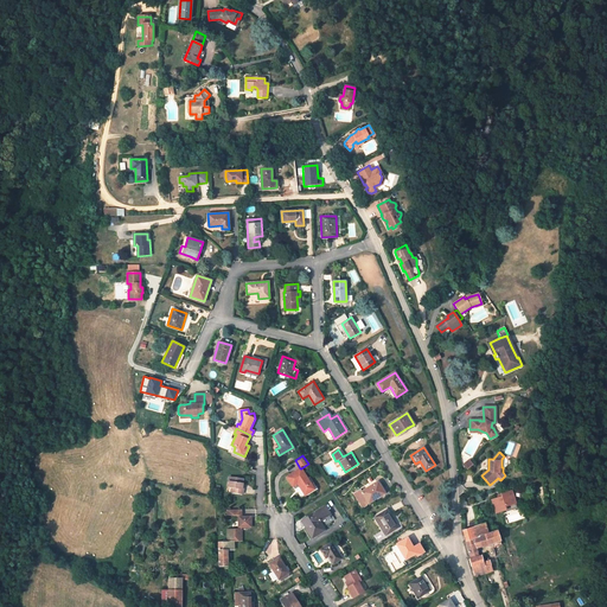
[(470,460),(462,465),(466,470),(473,465),(470,460)]
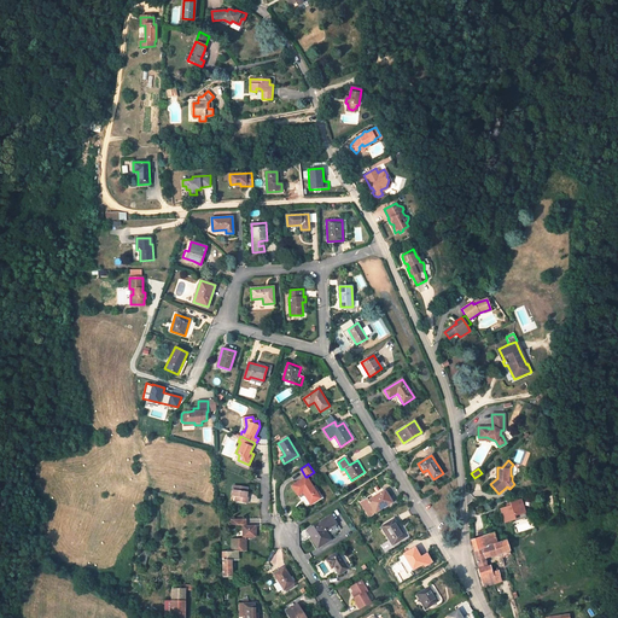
[(310,505),(320,499),(307,477),(305,477),(292,485),(298,495),(303,493),(310,505)]
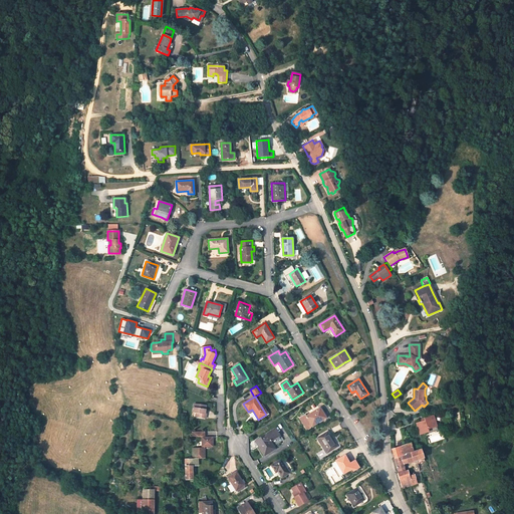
[(206,411),(206,405),(194,404),(193,413),(196,413),(198,414),(198,418),(206,419),(206,414),(205,414),(206,411)]
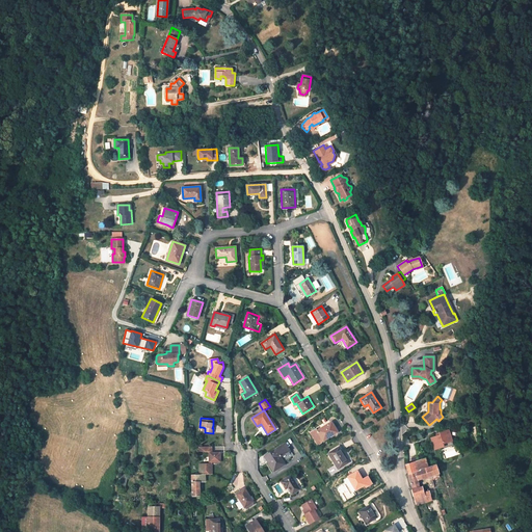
[(321,439),(323,441),(337,432),(330,423),(317,431),(316,429),(311,432),(316,442),(321,439)]
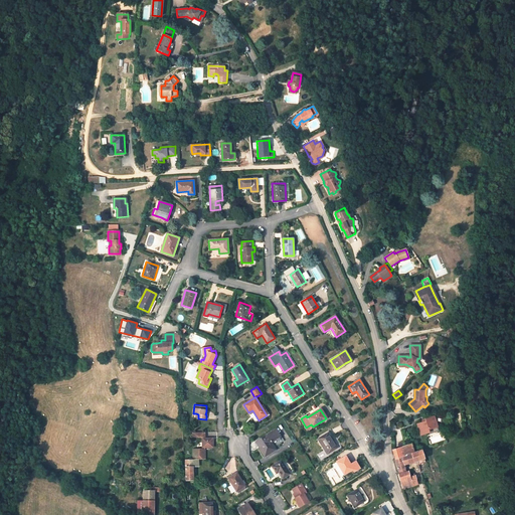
[(420,435),(430,432),(428,428),(438,426),(436,419),(433,420),(432,416),(425,418),(425,420),(422,421),(417,423),(420,435)]
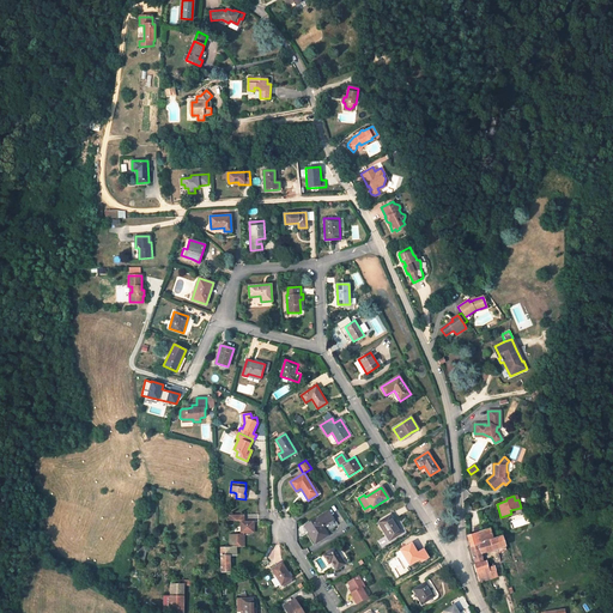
[(333,520),(328,511),(304,526),(315,544),(328,535),(322,526),(333,520)]
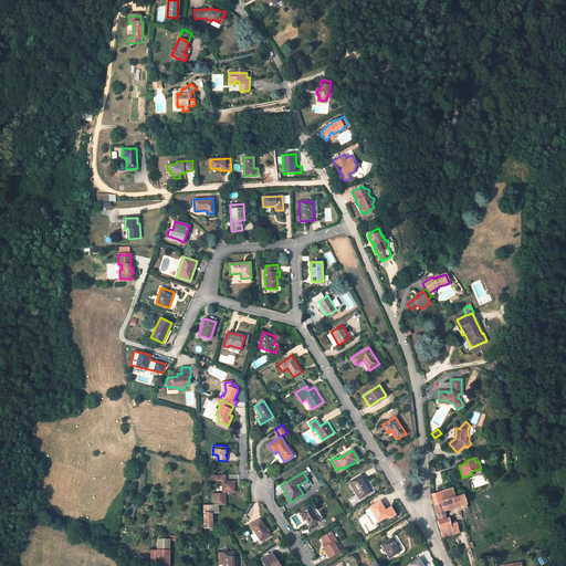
[(360,499),(370,492),(363,481),(360,475),(349,483),(360,499)]
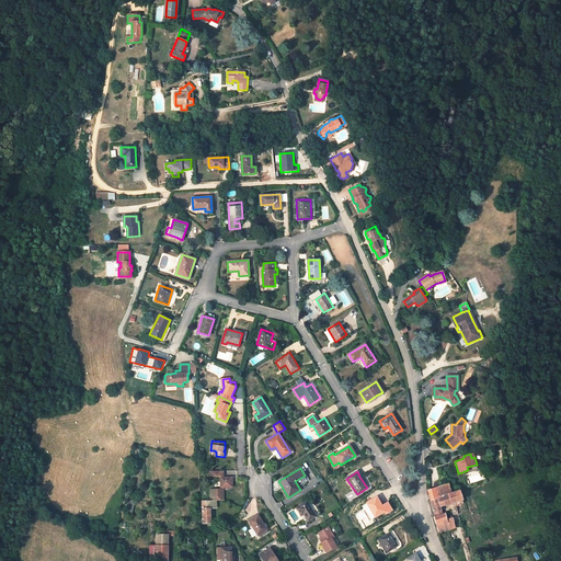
[(232,478),(220,478),(220,488),(220,489),(210,489),(210,499),(217,499),(217,501),(224,501),(224,489),(222,488),(232,488),(232,478)]
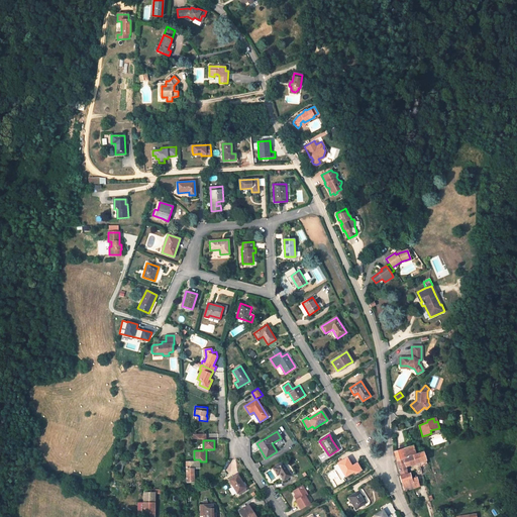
[(397,461),(401,473),(407,471),(406,468),(426,460),(423,451),(416,454),(413,445),(394,451),(397,461)]
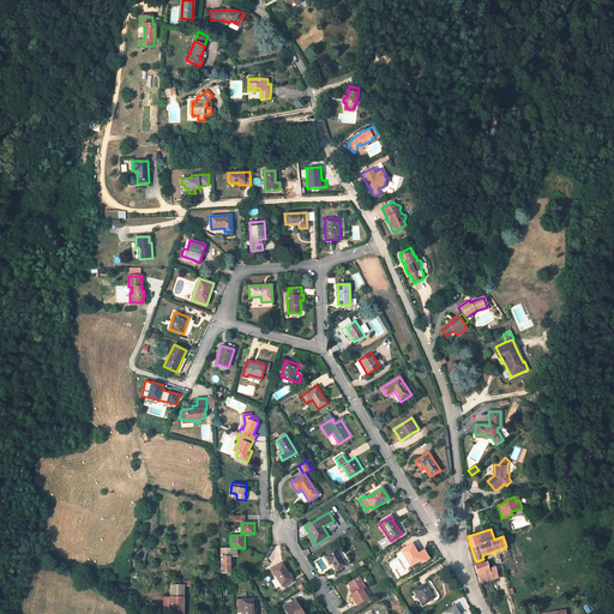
[(421,559),(411,545),(402,551),(410,565),(421,559)]
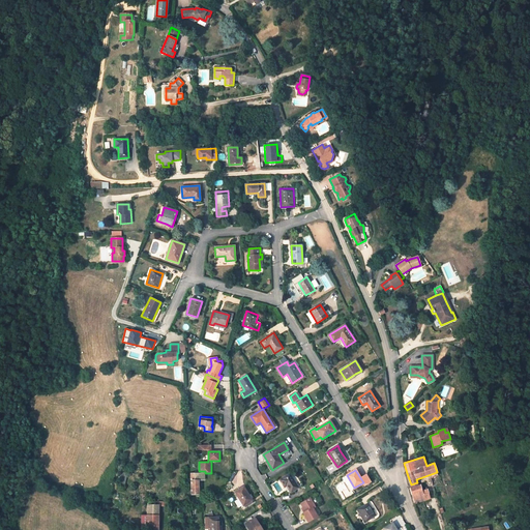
[(190,473),(192,494),(199,494),(199,479),(205,479),(204,473),(199,473),(190,473)]
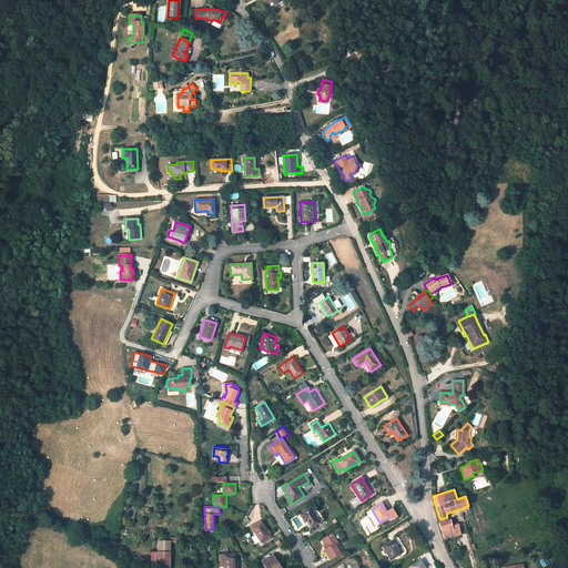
[(312,528),(320,523),(311,508),(301,515),(305,523),(307,520),(312,528)]
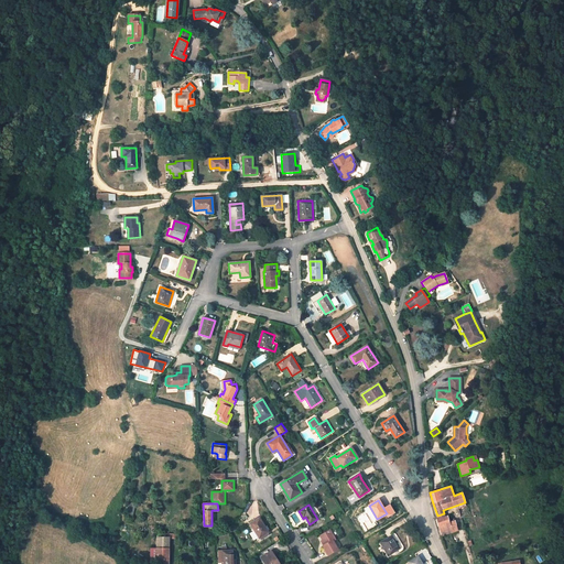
[(449,522),(447,516),(445,517),(438,519),(436,520),(441,537),(452,532),(449,522)]
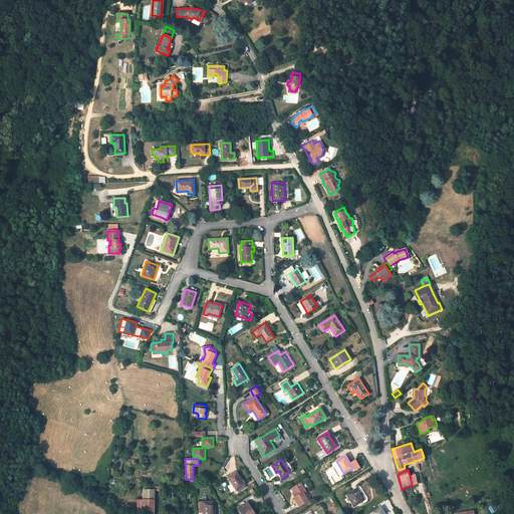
[(244,485),(236,472),(228,478),(236,490),(244,485)]
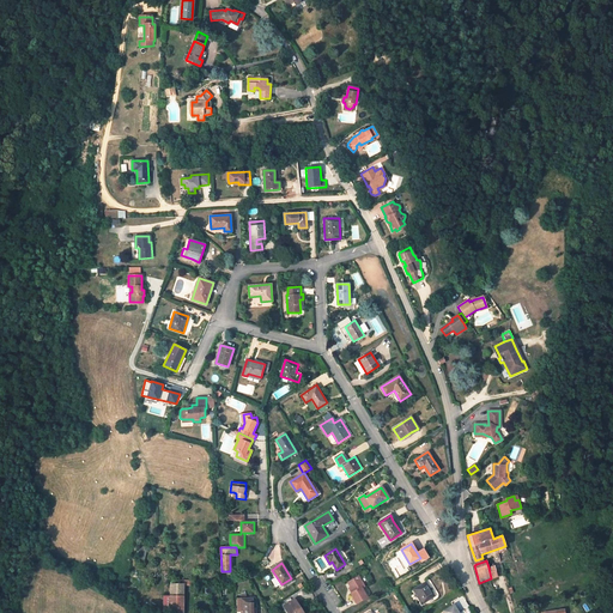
[(358,576),(349,583),(353,593),(362,588),(364,587),(358,576)]
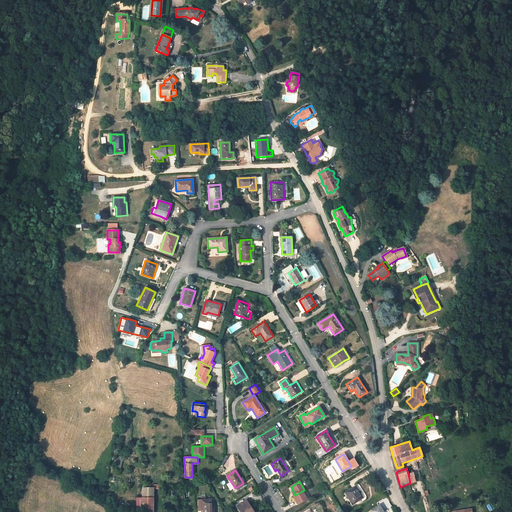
[(363,498),(355,486),(345,493),(352,504),(363,498)]
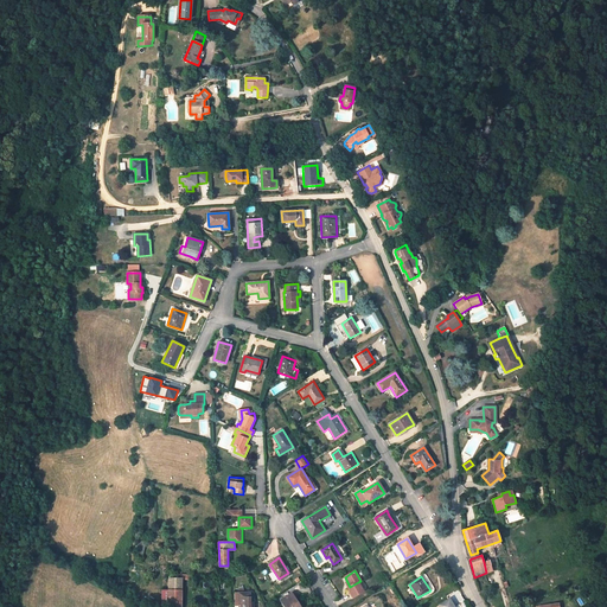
[(168,577),(168,589),(181,590),(181,580),(181,579),(177,579),(168,577)]
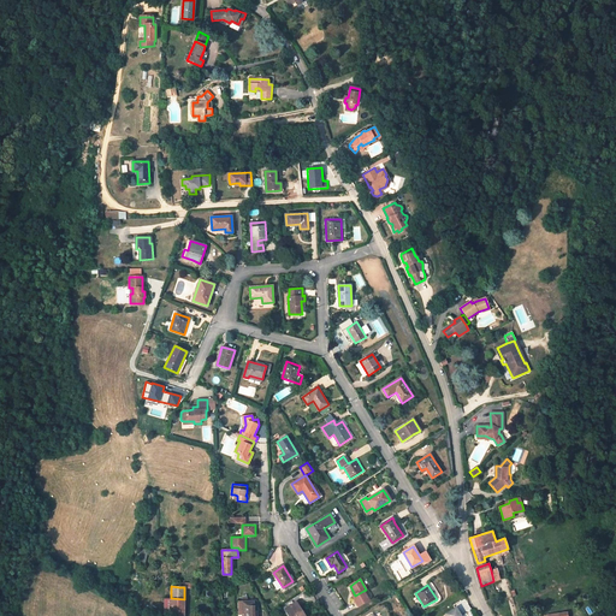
[(357,606),(369,600),(363,591),(355,596),(353,597),(357,606)]
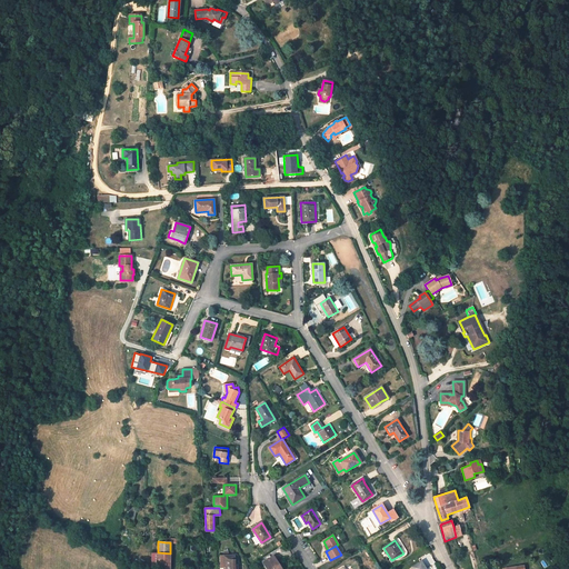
[(170,568),(170,553),(158,552),(158,563),(157,568),(170,568)]
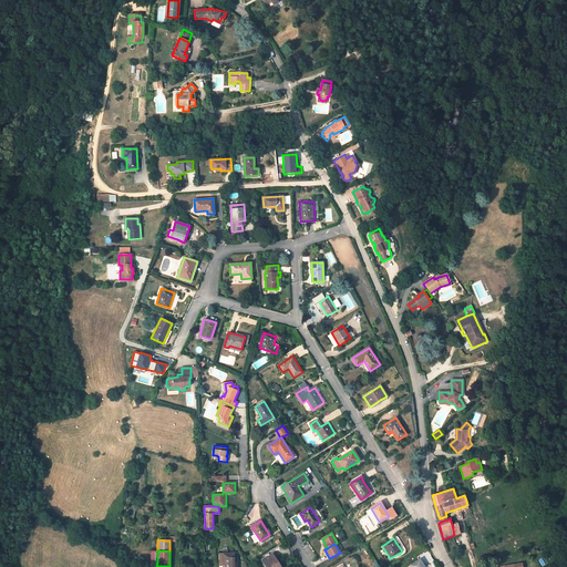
[(234,563),(234,554),(229,554),(223,554),(219,554),(219,563),(223,563),(223,566),(236,566),(237,563),(234,563)]
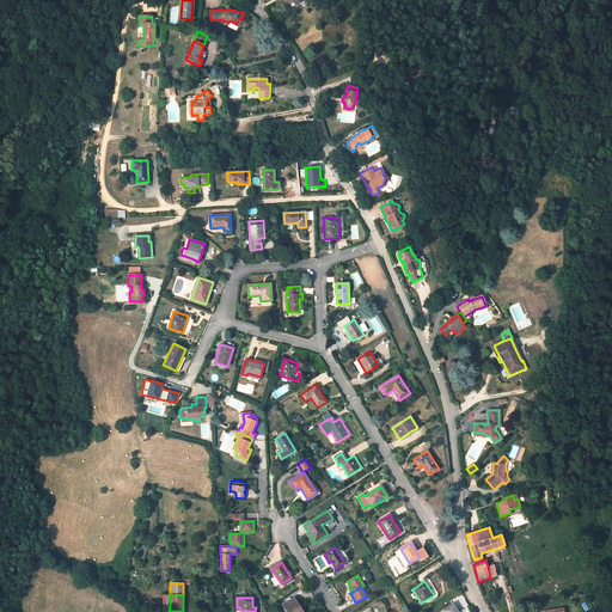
[(287,611),(303,611),(294,598),(283,605),(287,611)]
